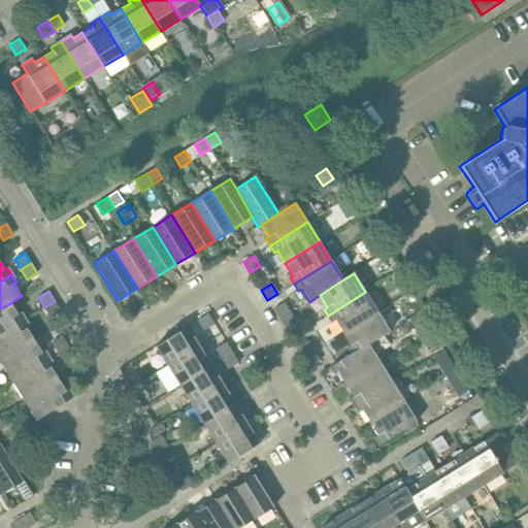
[(335,321),(343,333),(377,311),(365,292),(328,316),(332,323),(335,321)]
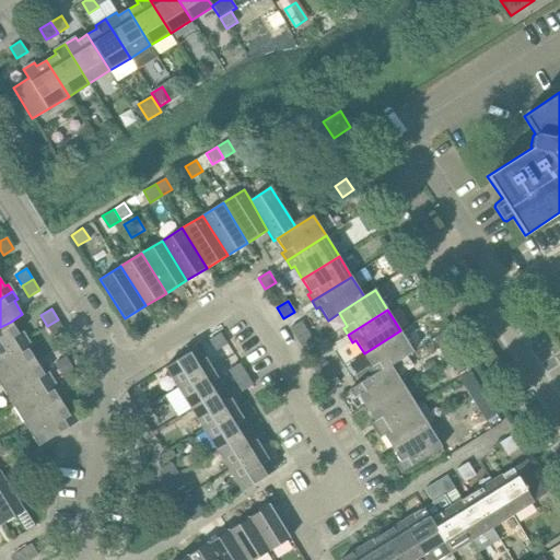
[(65,330),(58,319),(47,326),(54,337),(65,330)]
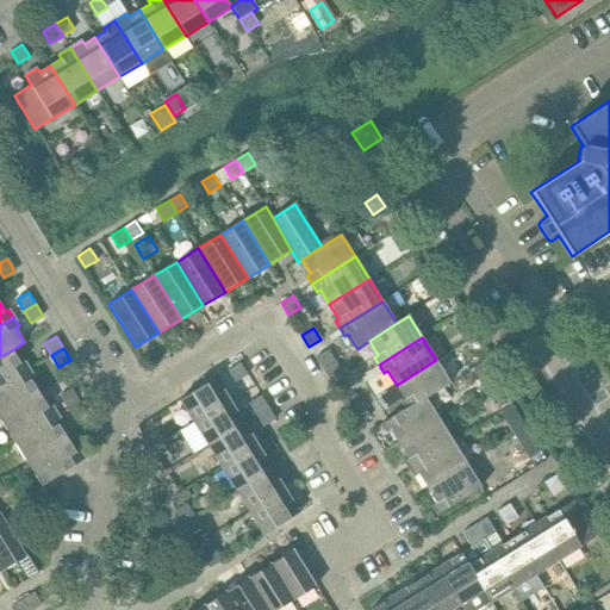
[(20,363),(12,350),(0,356),(0,387),(30,369),(24,361),(20,363)]
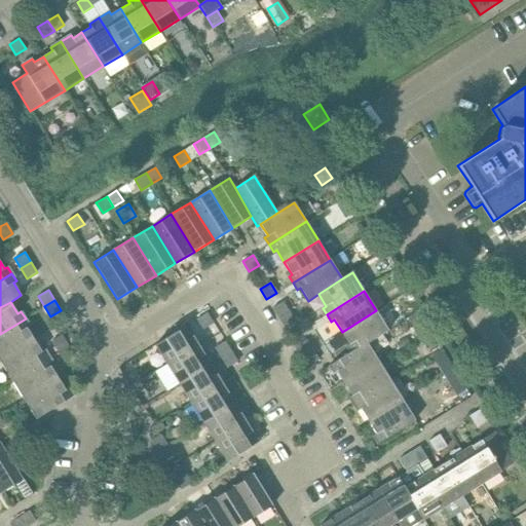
[(285,329),(295,323),(283,302),(272,308),(285,329)]
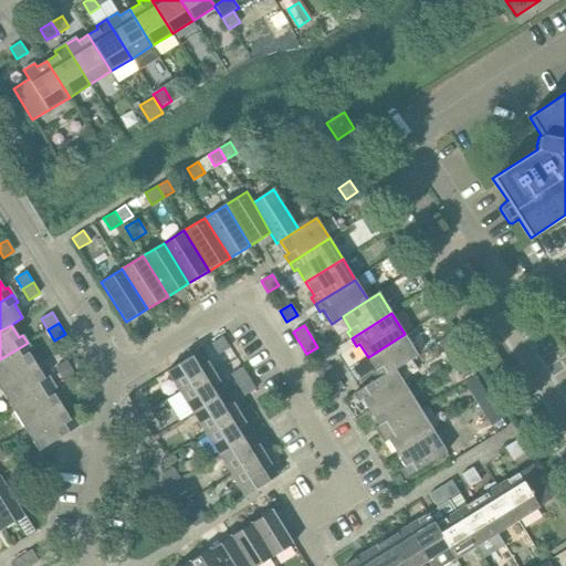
[(396,370),(418,356),(405,334),(368,357),(376,370),(373,371),(376,378),(377,380),(395,369),(396,370)]
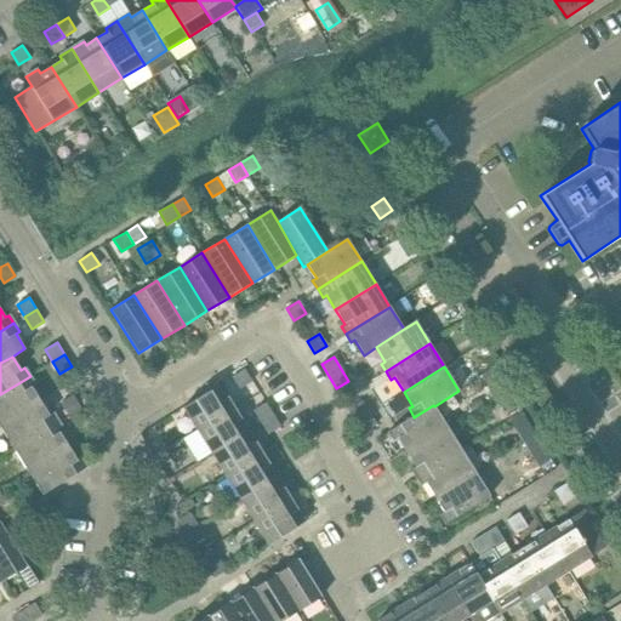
[(482,375),(482,376),(489,387),(501,380),(494,368),(482,375)]
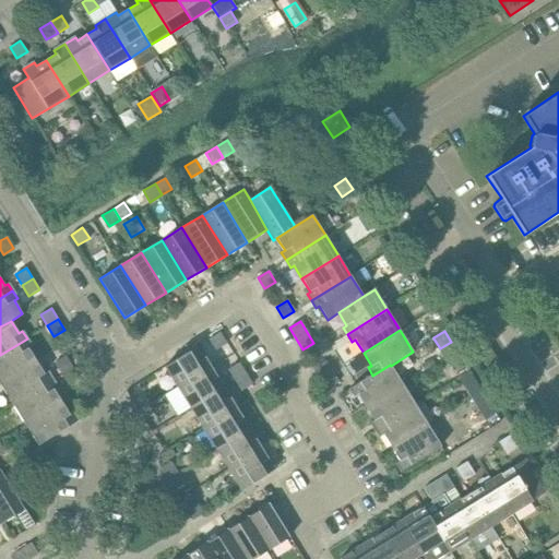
[(221,332),(210,340),(216,351),(227,344),(221,332)]
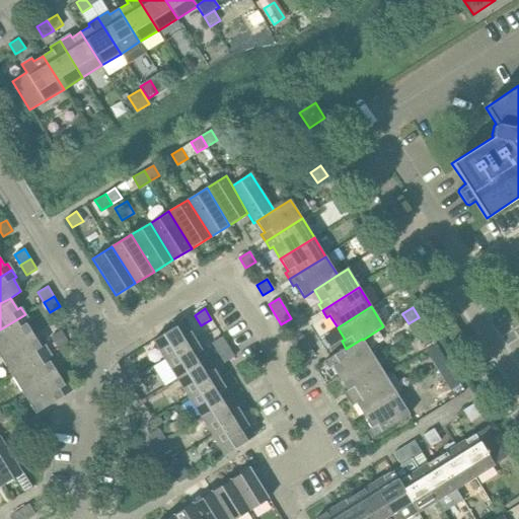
[(29,320),(25,314),(0,329),(0,356),(33,335),(26,322),(29,320)]
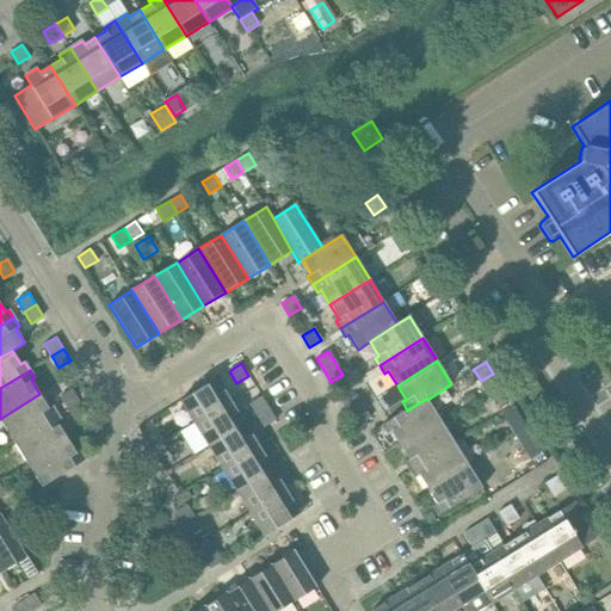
[(518,380),(539,414),(551,407),(530,372),(518,380)]
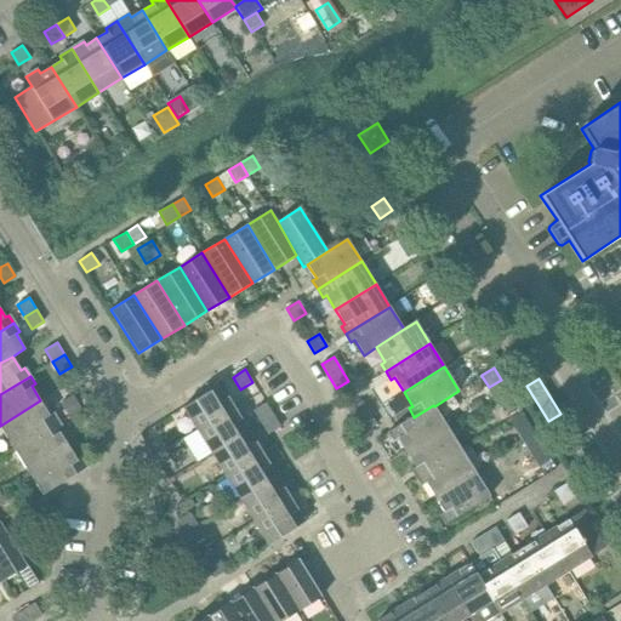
[(220,385),(183,408),(198,431),(234,408),(220,385)]
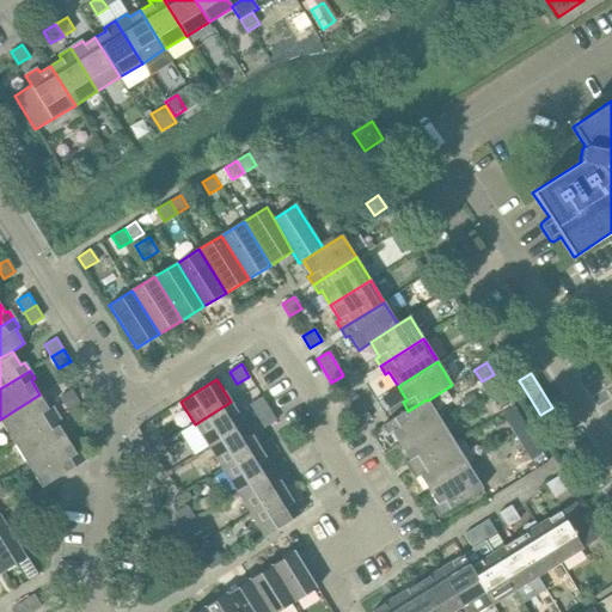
[(500,384),(488,391),(495,403),(507,396),(500,384)]
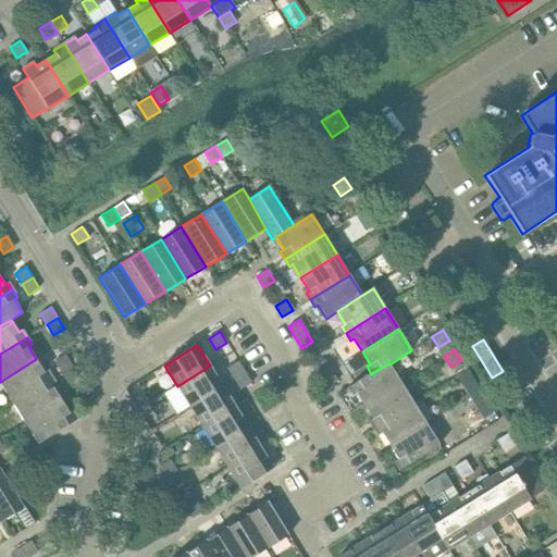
[(72,366),(65,355),(54,361),(61,372),(72,366)]
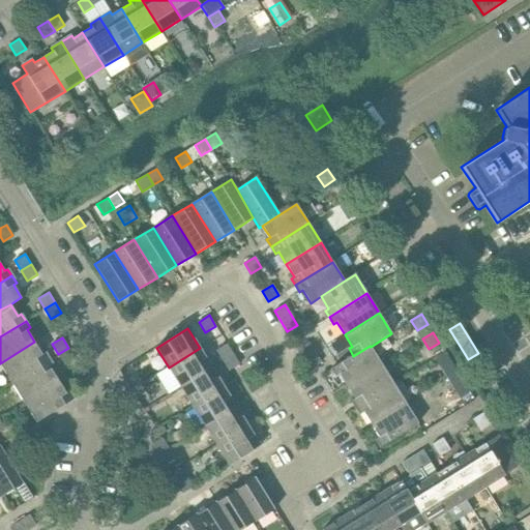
[(41,354),(34,342),(0,363),(11,383),(50,359),(46,353),(41,354)]
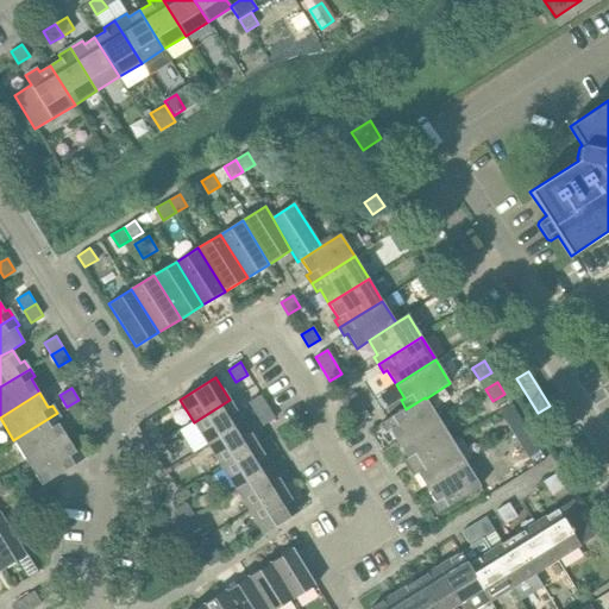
[(268,407),(261,395),(249,402),(256,414),(268,407)]
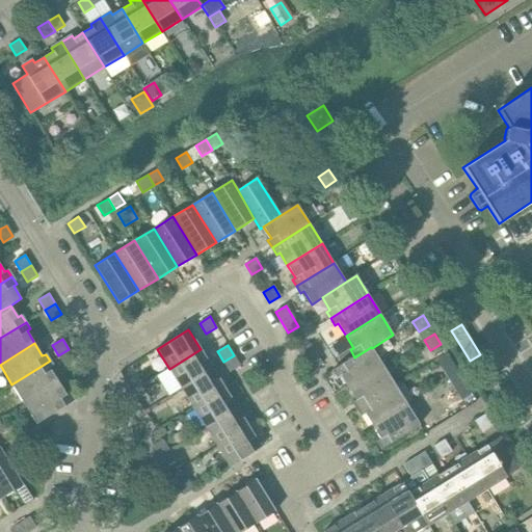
[(341,375),(348,388),(383,366),(372,348),(371,347),(354,357),(353,355),(333,369),(338,377),(341,375)]
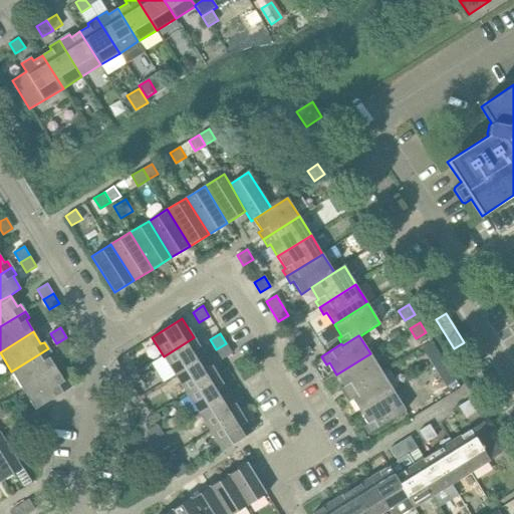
[(72,346),(66,337),(56,343),(62,352),(72,346)]
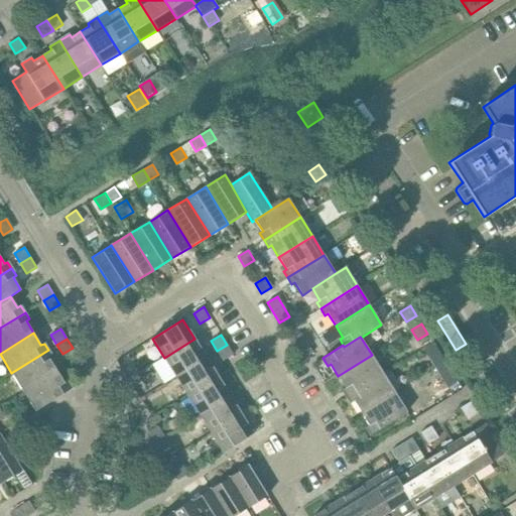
[(207,358),(195,339),(164,358),(175,377),(207,358)]
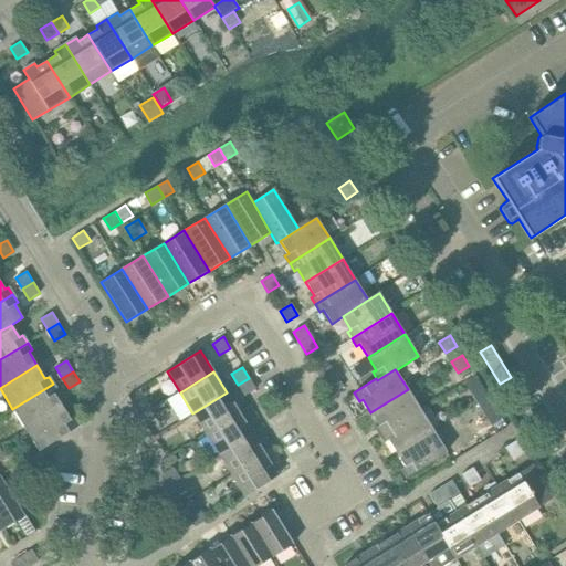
[(464,383),(464,384),(471,394),(482,387),(475,376),(464,383)]
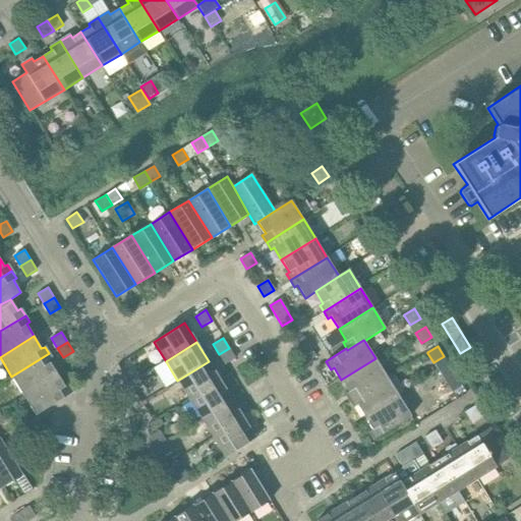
[(229,348),(219,354),(225,364),(235,358),(229,348)]
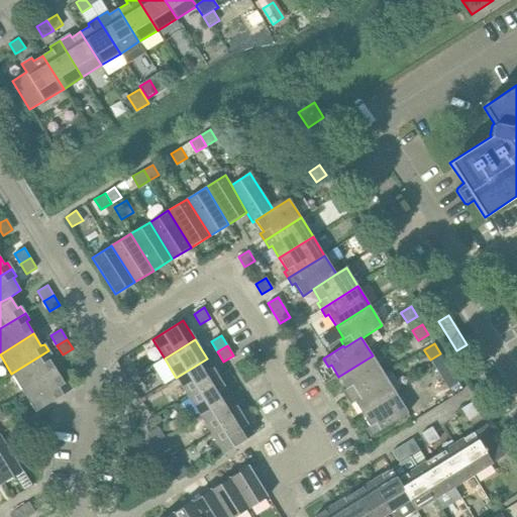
[(48,350),(11,374),(23,393),(57,372),(49,359),(53,357),(48,350)]
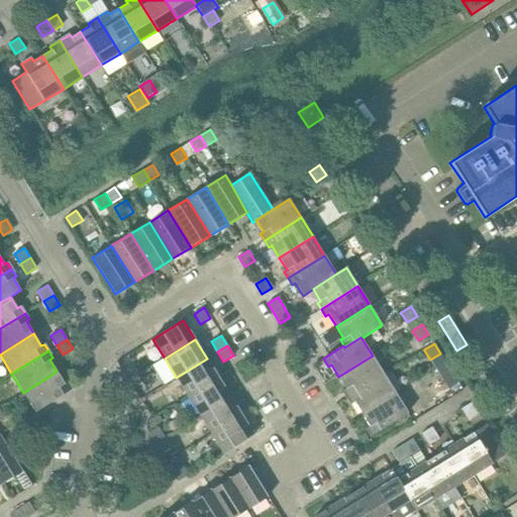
[(373,355),(338,377),(346,389),(343,391),(347,397),(384,375),(373,355)]
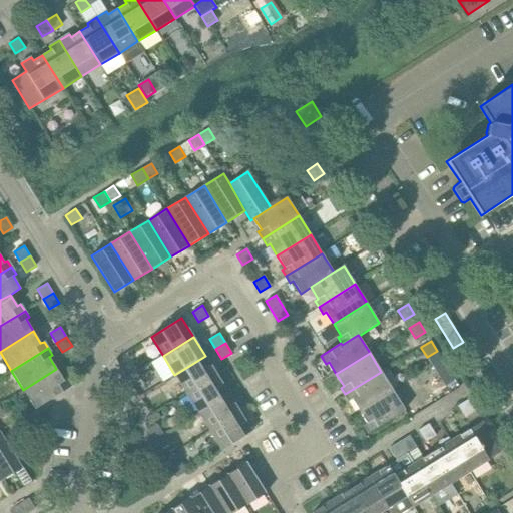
[(186,393),(216,375),(205,356),(174,375),(186,393)]
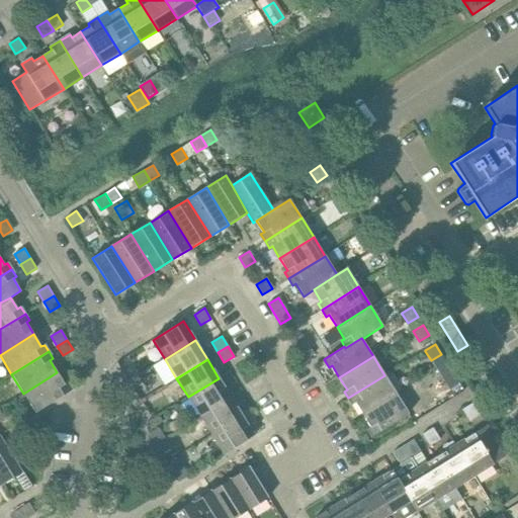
[(65,384),(57,372),(23,394),(35,413),(72,390),(68,382),(65,384)]
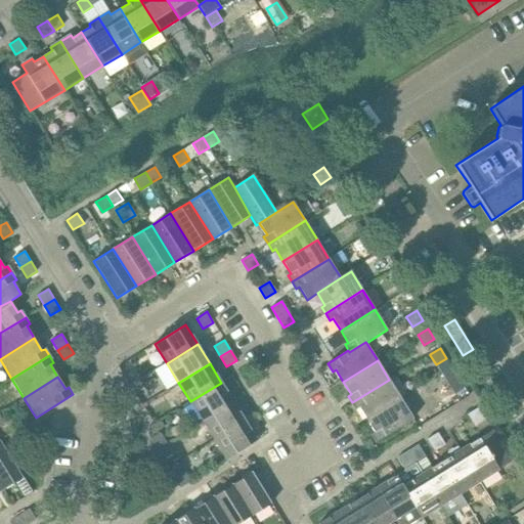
[(465,387),(457,377),(448,384),(454,393),(465,387)]
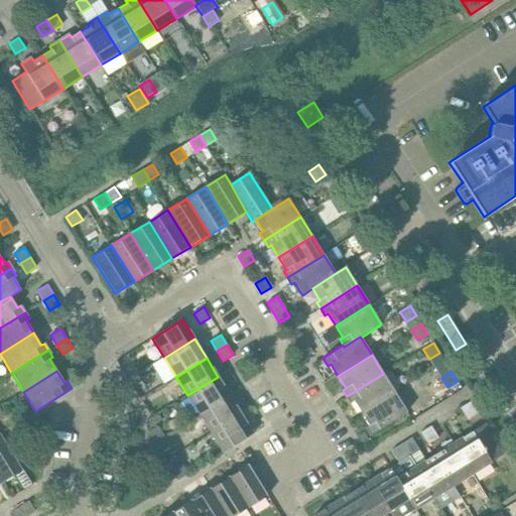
[(138,374),(128,380),(132,387),(142,381),(138,374)]
